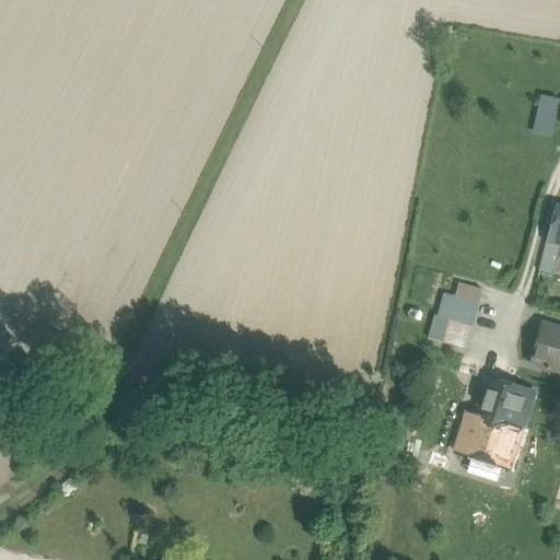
[(543,101),(538,131),(549,132),(555,103),(543,101)]
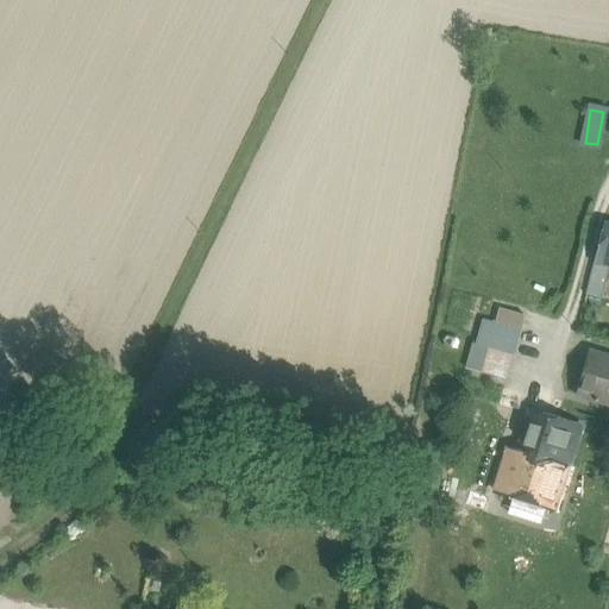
[(608,227),(604,226),(597,264),(608,267),(608,227)]
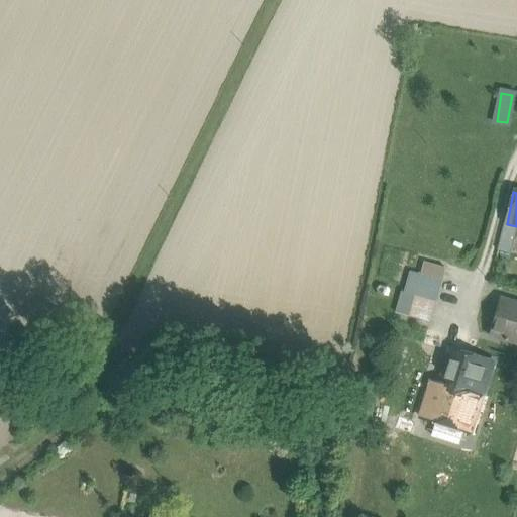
[(507,224),(501,252),(510,254),(516,226),(507,224)]
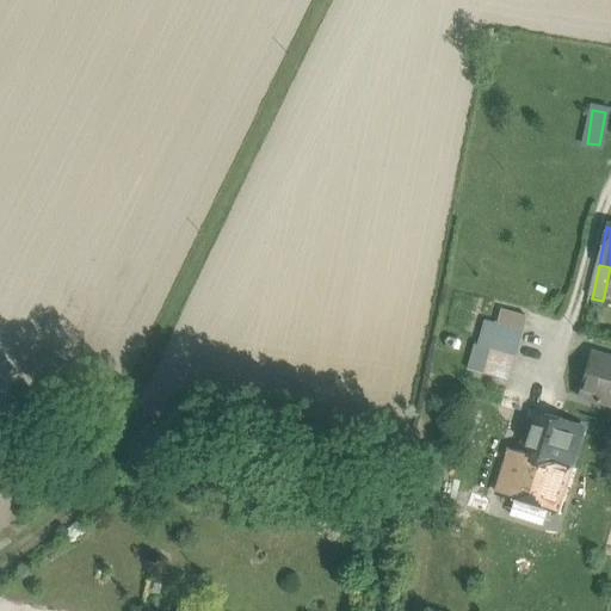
[(523,329),(498,322),(491,349),(516,355),(523,329)]
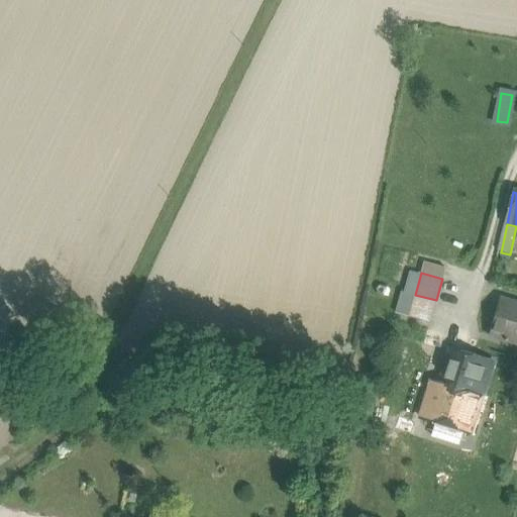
[(436,300),(415,295),(409,316),(430,322),(436,300)]
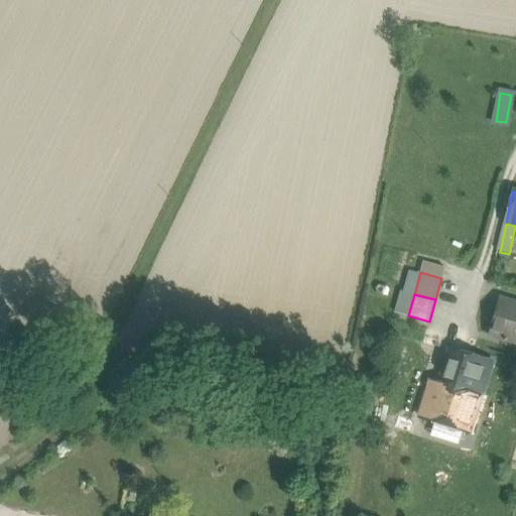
[(515,302),(510,301),(509,306),(499,304),(491,334),(505,338),(504,339),(506,340),(506,338),(515,341),(515,302)]
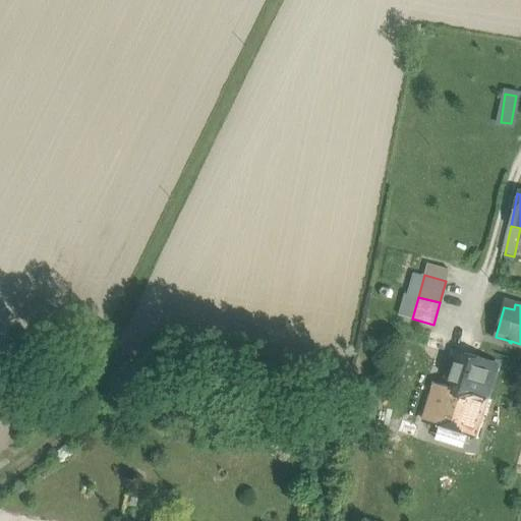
[(494,364),(455,354),(446,387),(435,384),(423,419),(425,420),(425,421),(427,421),(427,420),(440,424),(436,438),(463,446),(467,433),(471,435),(494,364)]
